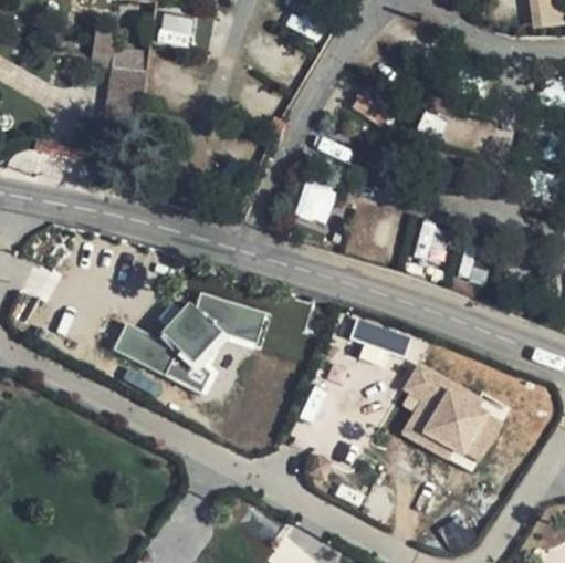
[(564,23),(561,0),(519,0),(523,28),(564,23)]
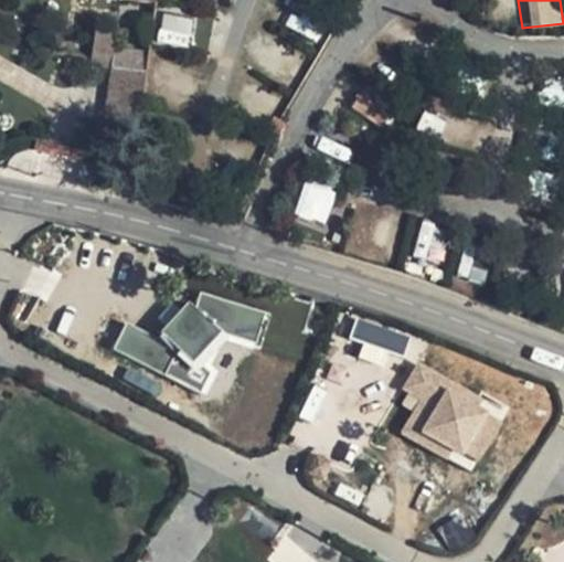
[(190,42),(192,14),(161,12),(159,40),(190,42)]
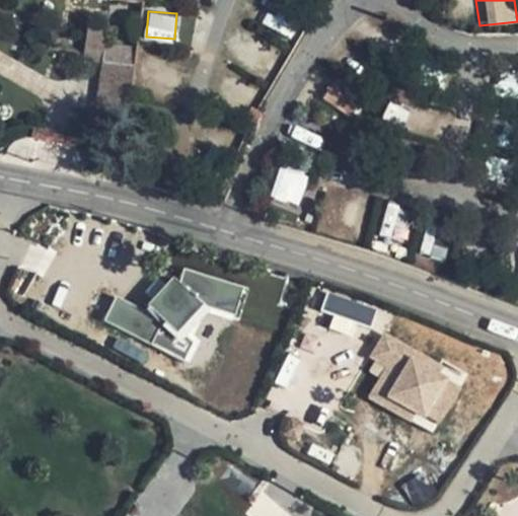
[(138,46),(101,42),(93,118),(129,122),(138,46)]
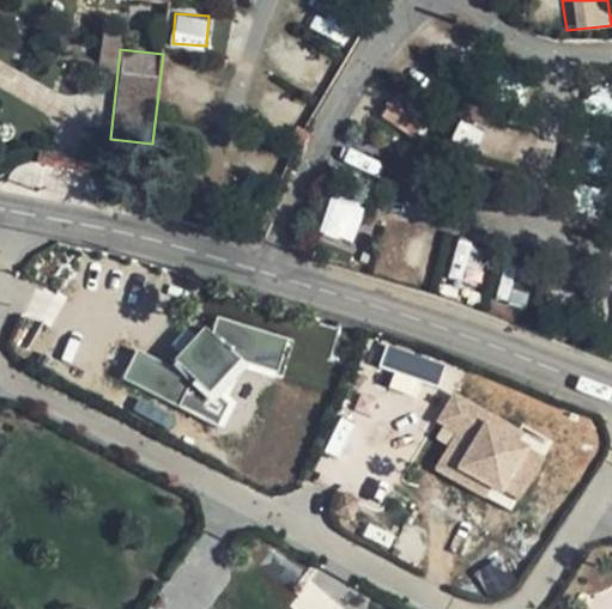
[(320,226),(352,239),(367,203),(333,190),(320,226)]
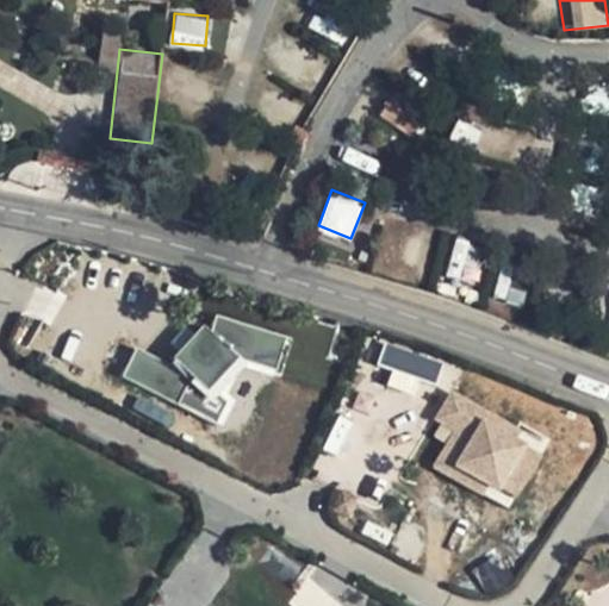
[(179,364),(175,367),(136,347),(120,375),(215,424),(216,423),(227,401),(212,387),(240,358),(274,369),(277,370),(287,336),(216,314),(211,332),(204,325),(196,335),(179,351),(172,358),(179,364)]
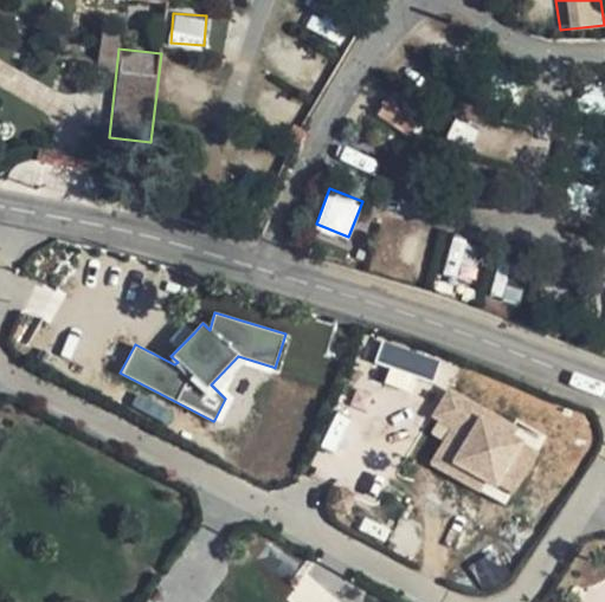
[(171,341),(178,349),(194,332),(186,324),(171,341)]
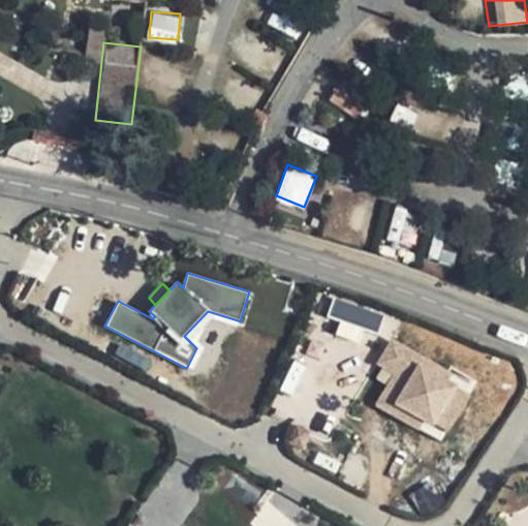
[(325,321),(376,335),(383,309),(333,296),(325,321)]
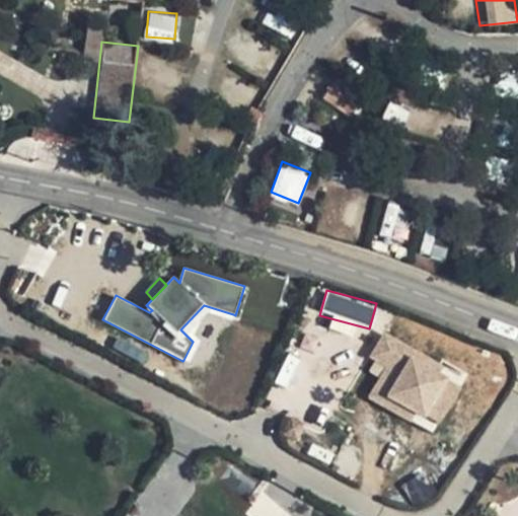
[(232,319),(233,314),(204,305),(180,329),(193,342),(183,360),(189,362),(200,341),(193,334),(205,311),(232,319)]
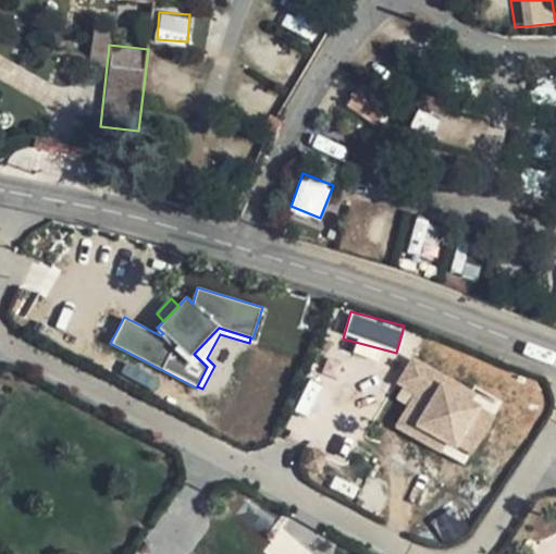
[(385,418),(468,463),(501,402),(418,357),(385,418)]
